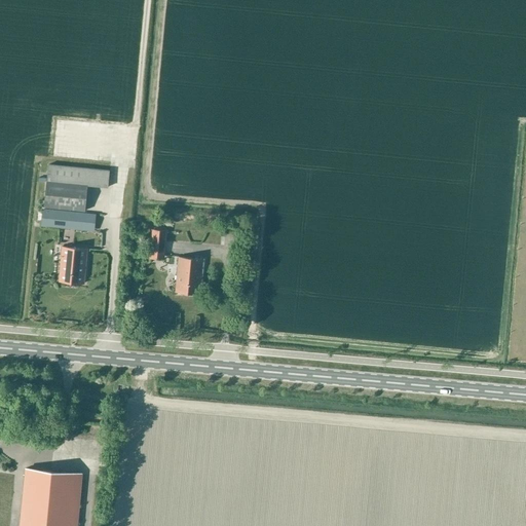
[(48,164),(44,207),(85,211),(88,186),(89,168),(51,164),(48,164)]
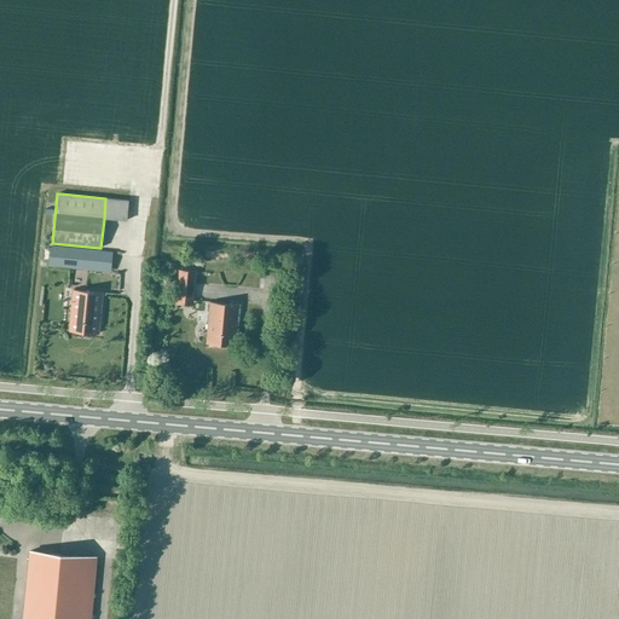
[(52,247),(50,266),(80,270),(103,272),(104,253),(52,247)]
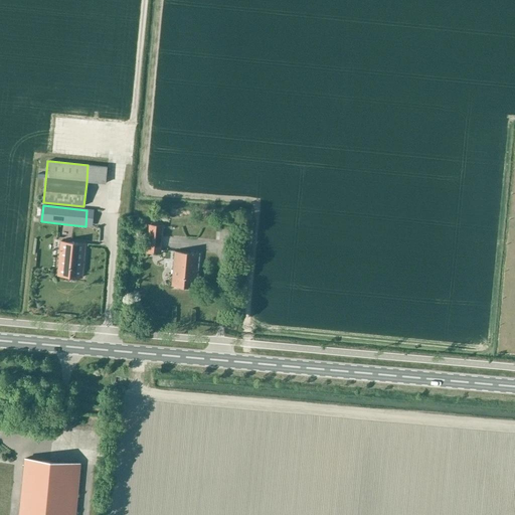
[(146,252),(161,254),(164,225),(149,224),(146,252)]
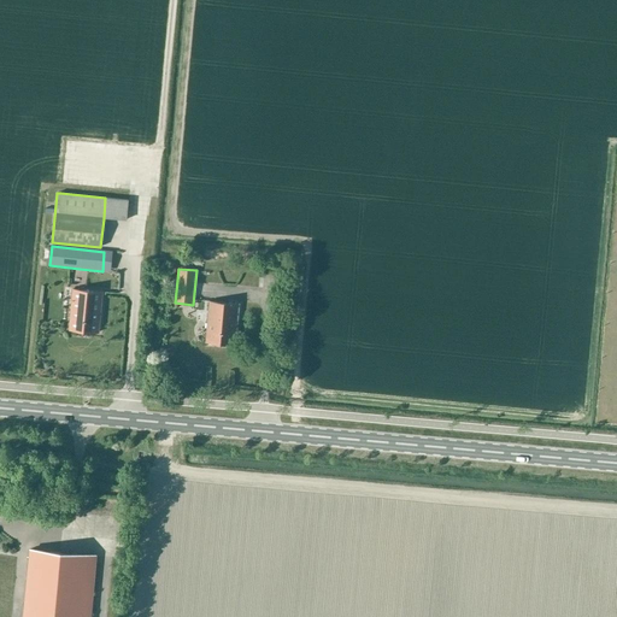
[(69,330),(99,331),(101,292),(72,289),(69,330)]
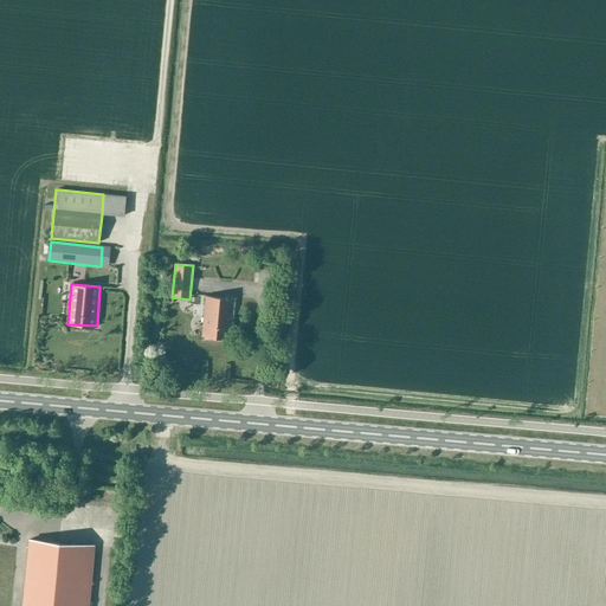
[(202,336),(231,339),(234,298),(205,296),(202,336)]
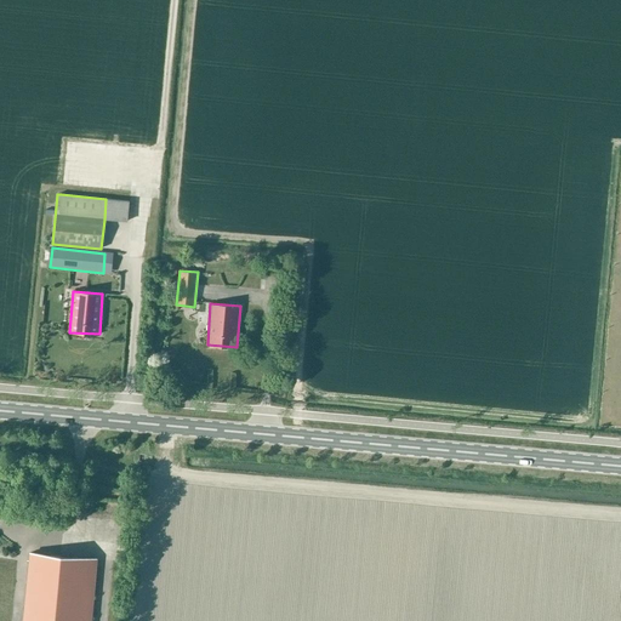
[(29,552),(22,620),(91,620),(97,558),(29,552)]
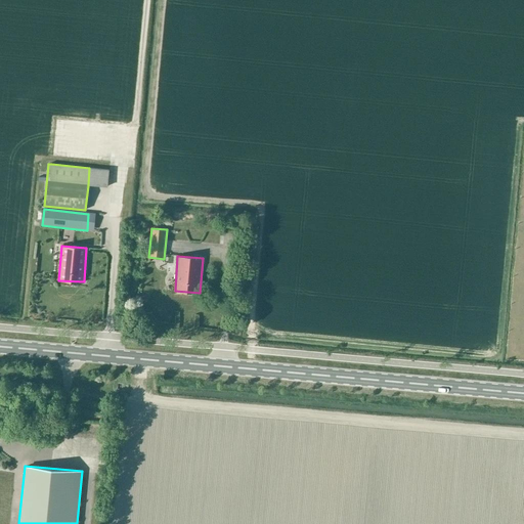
All buildings are outlined.
